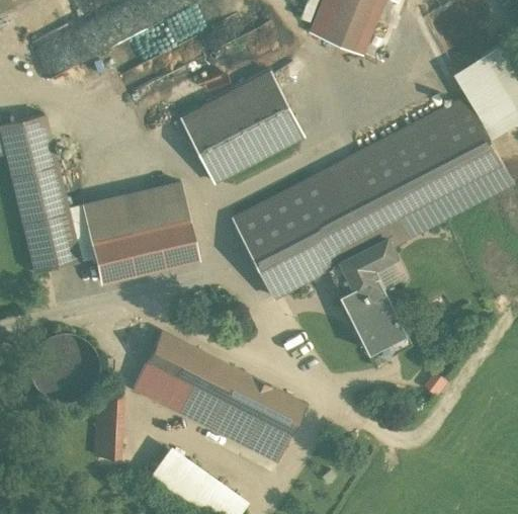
[(108,49),(182,13),(193,37),(235,18),(226,0),(113,0),(90,11),(108,49)]
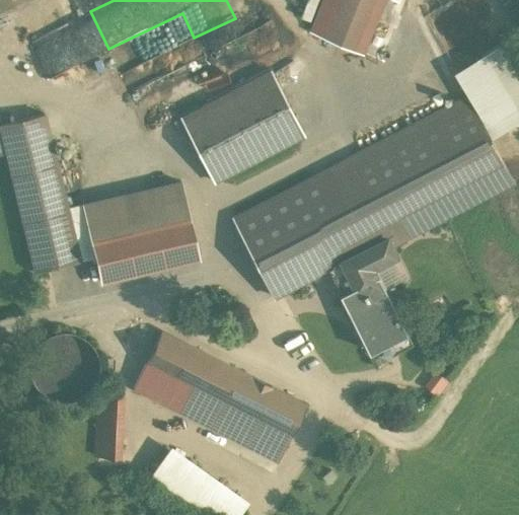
[(345,0),(325,0),(311,35),(328,43),(345,0)]
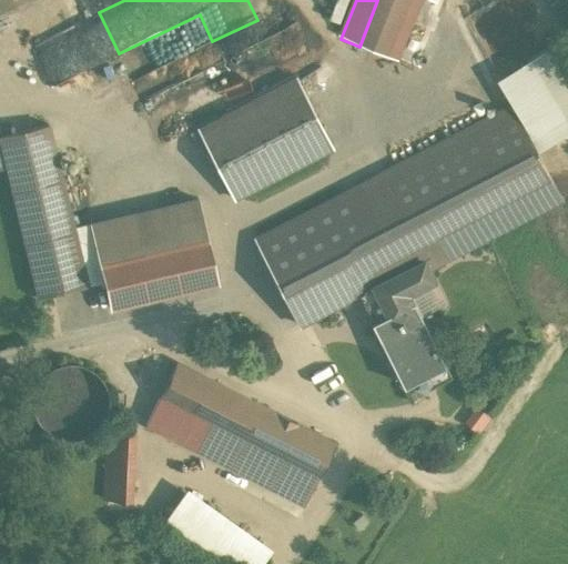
[(409,9),(386,0),(377,0),(359,47),(388,59),(409,9)]
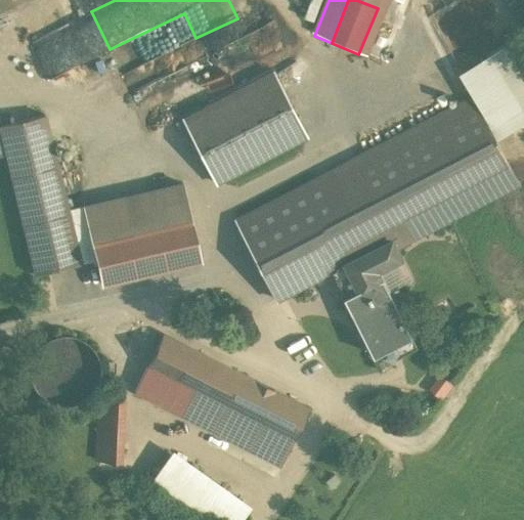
[(380,0),(356,0),(378,8),(380,0)]
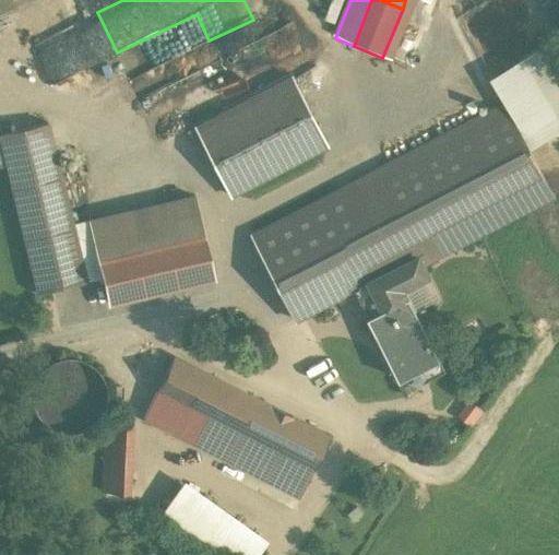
[(218,47),(224,57),(244,47),(238,37),(218,47)]
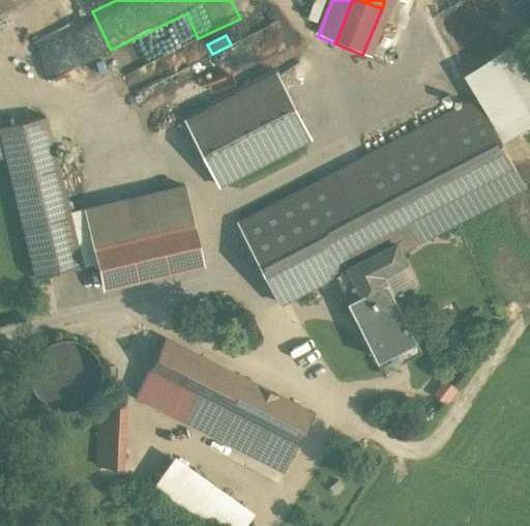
[(529,118),(529,36),(495,57),(529,118)]
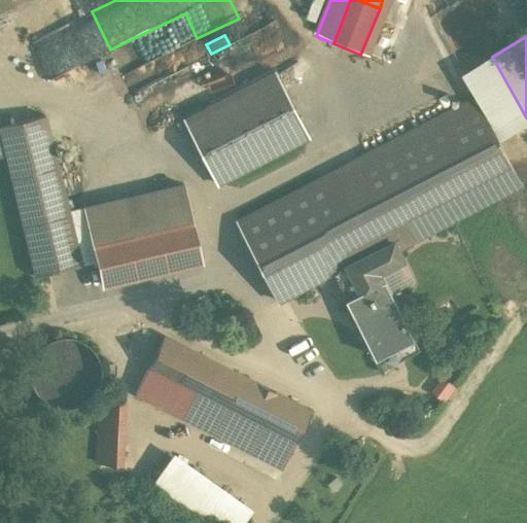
[(274,76),(183,123),(216,186),(307,140),(274,76)]
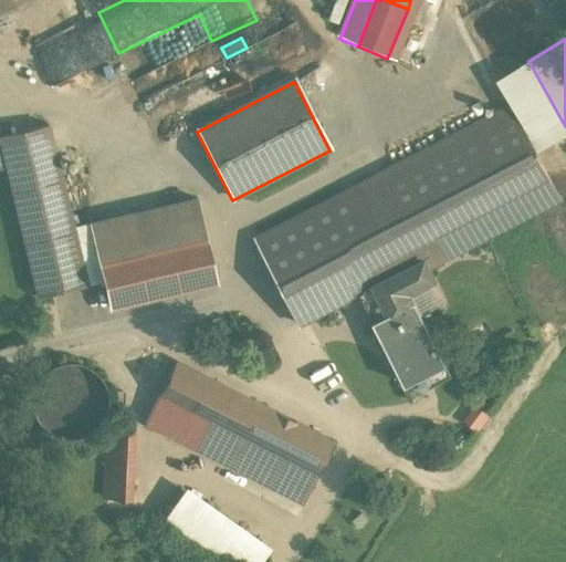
[(512,107),(253,241),(297,326),(360,294),(425,261),(428,260),(420,246),(458,226),(549,178),(512,107)]
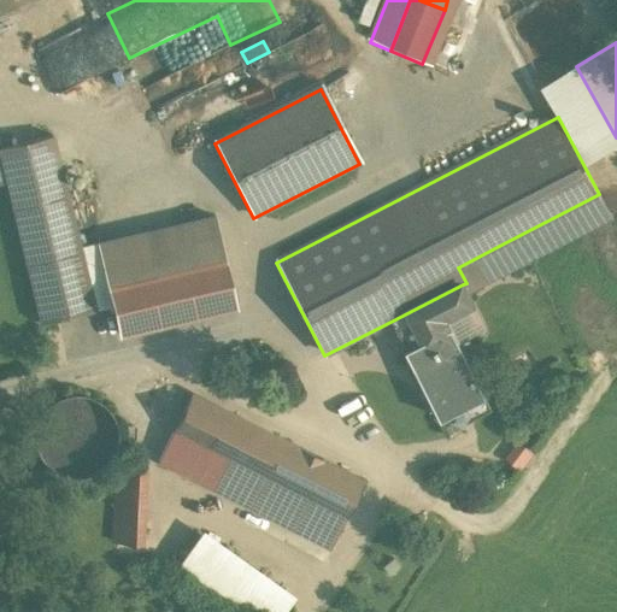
[(92,313),(48,140),(0,151),(0,166),(40,327),(92,313)]
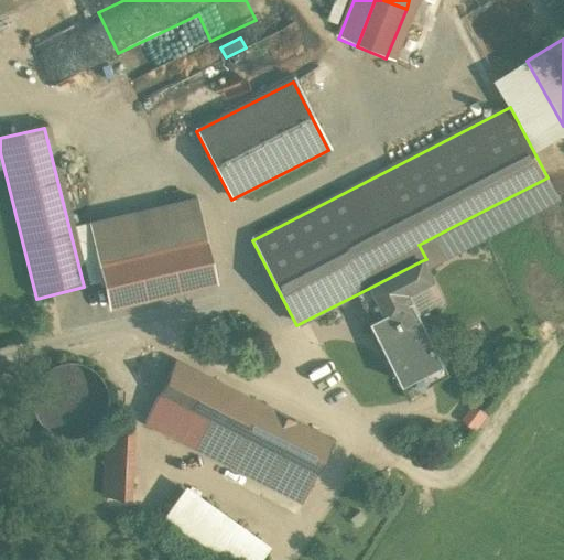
[(196,201),(89,225),(109,309),(215,283),(196,201)]
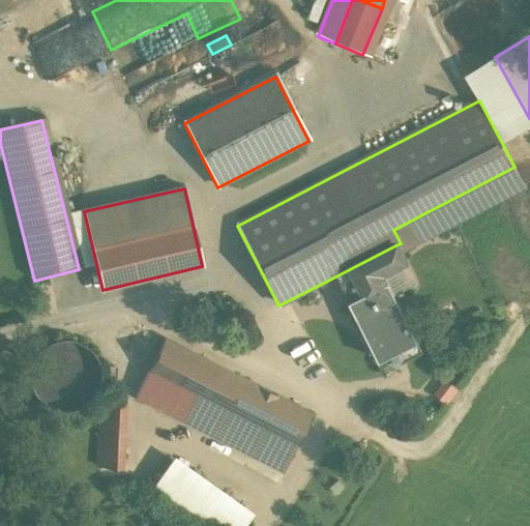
[(429,211),(393,230),(401,243),(401,244),(437,226),(429,211)]
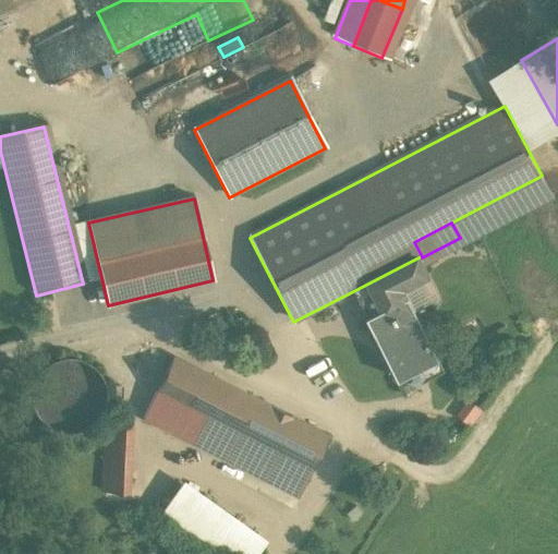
[(419,257),(355,290),(371,318),(408,300),(403,290),(425,278),(428,277),(419,257)]
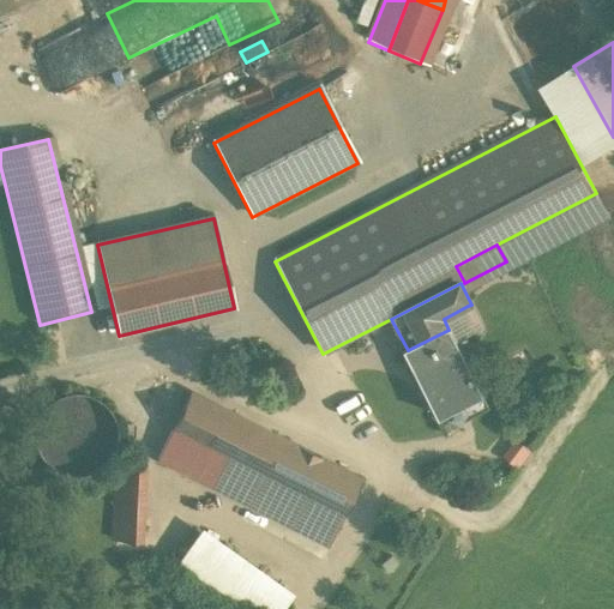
[(408,350),(407,351),(440,417),(483,396),(457,344),(481,331),(468,306),(444,319),(449,330),(408,350)]
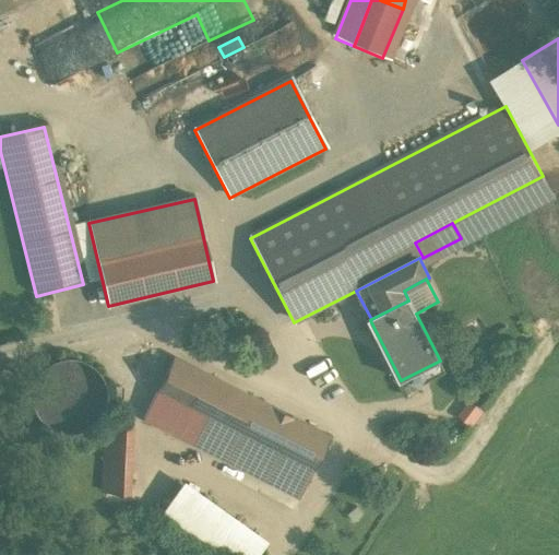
[(105,412),(107,398),(105,382),(96,370),(83,363),(68,359),(54,363),(42,372),(33,385),(31,399),(34,414),(43,426),(55,434),(70,437),(84,434),(97,425),(105,412)]
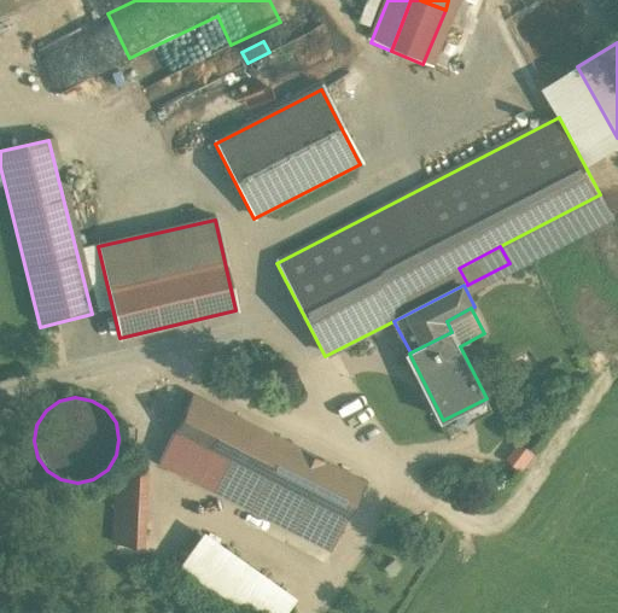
[(363,483),(191,397),(170,438),(344,524),(363,483)]
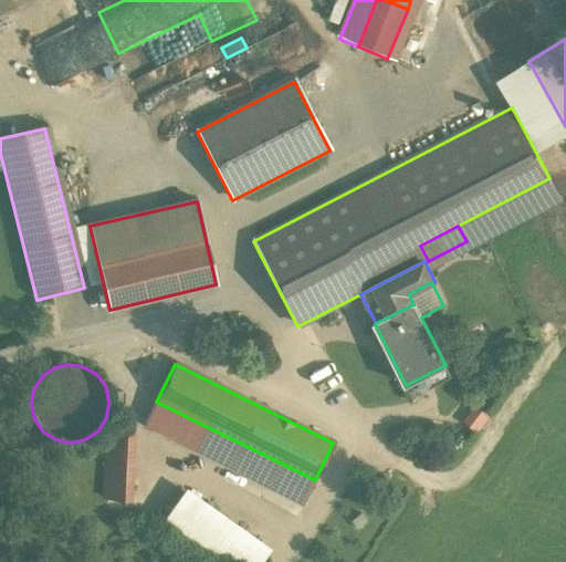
[(315,480),(156,402),(144,428),(302,507),(315,480)]
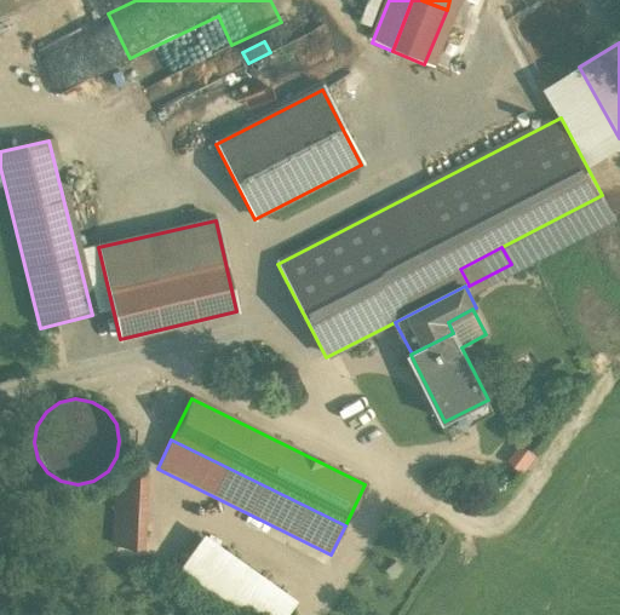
[(145,477),(118,475),(114,547),(143,551),(145,477)]
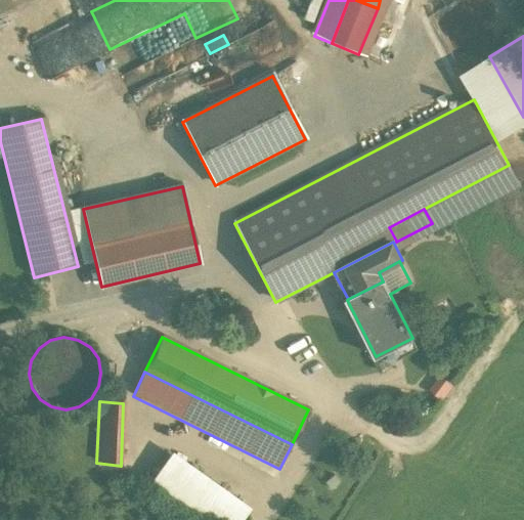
[(245,519),(257,505),(178,448),(155,481),(208,519),(245,519)]
